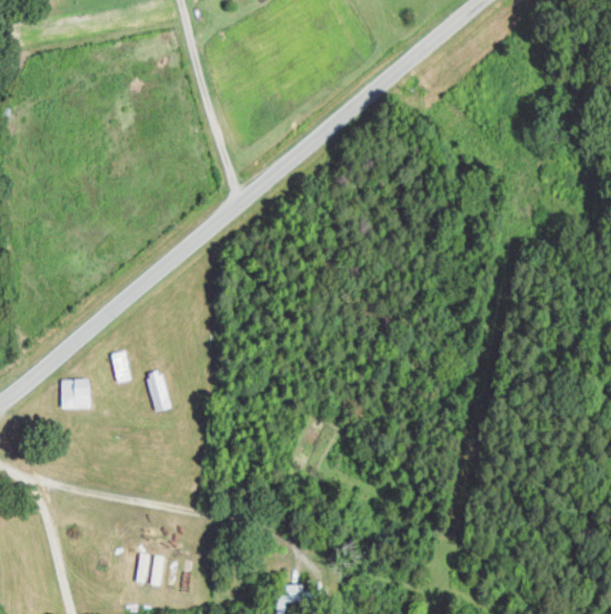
[(171,407),(161,370),(145,374),(155,412),(171,407)]
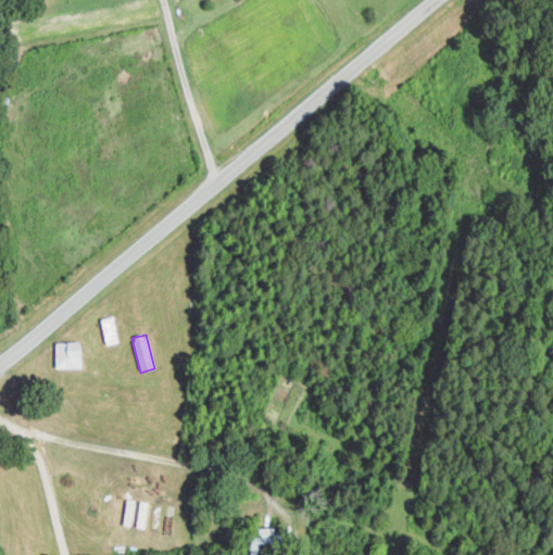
[(84,368),(83,342),(55,343),(57,368),(84,368)]
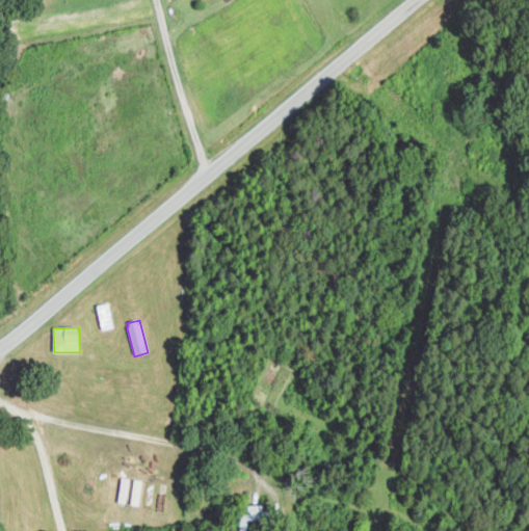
[(127,503),(128,479),(118,478),(117,503),(127,503)]
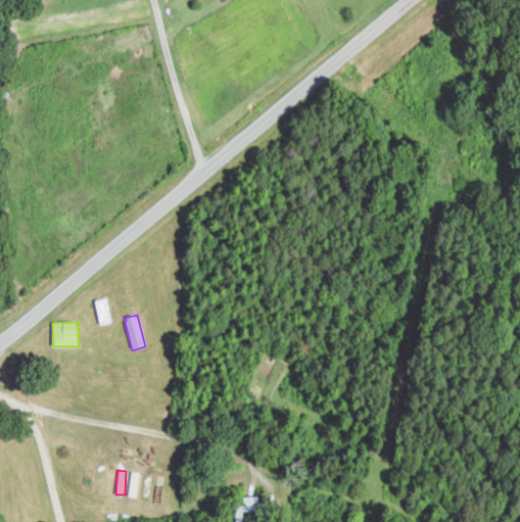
[(128,496),(137,497),(139,473),(130,472),(128,496)]
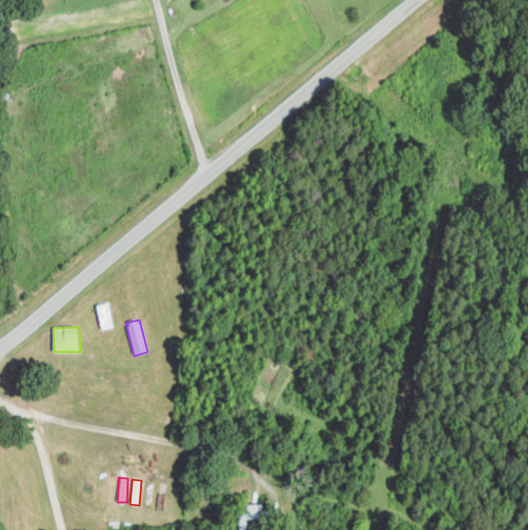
[(250,529),(251,520),(266,520),(265,504),(250,505),(250,513),(239,514),(239,529),(250,529)]
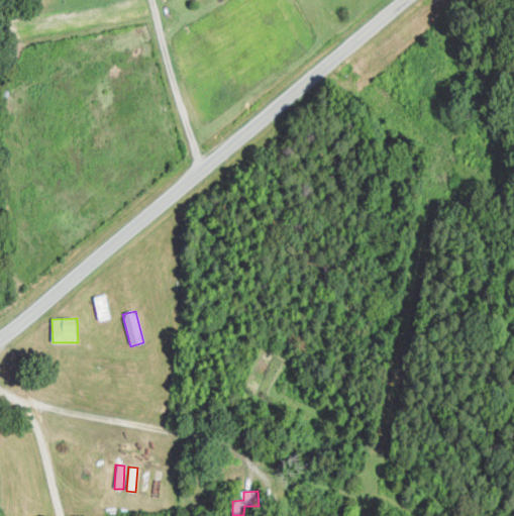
All buildings are outlined.
